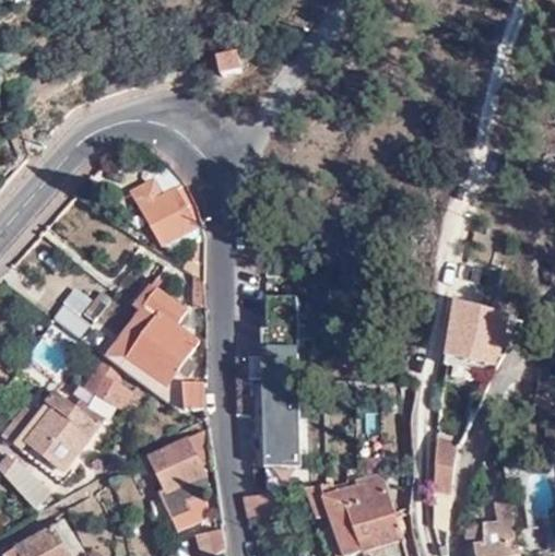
[(232,49),(212,55),(216,72),(236,68),(232,49)]
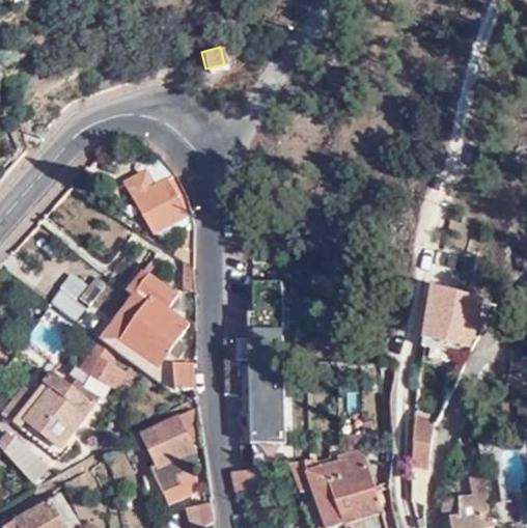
[(151,233),(185,216),(163,173),(167,170),(158,159),(143,166),(144,169),(122,181),(151,233)]
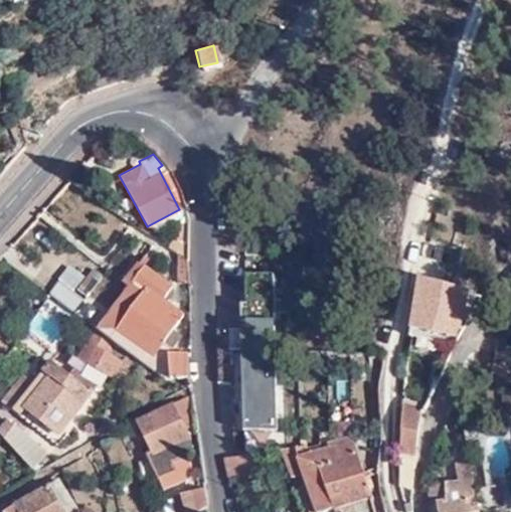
[(183,215),(179,209),(147,226),(151,232),(183,215)]
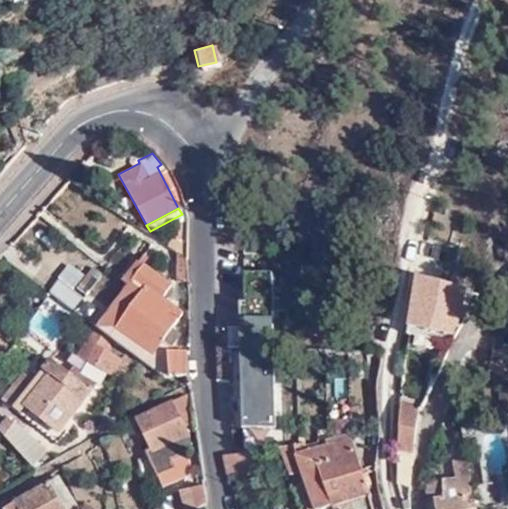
[(167,245),(174,251),(186,251),(186,248),(176,240),(172,235),(167,245)]
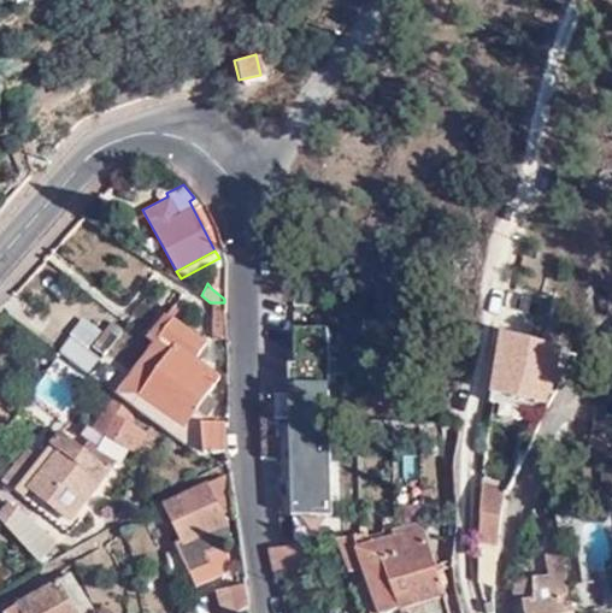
[(210,308),(224,319),(224,305),(224,302),(210,302),(210,308)]
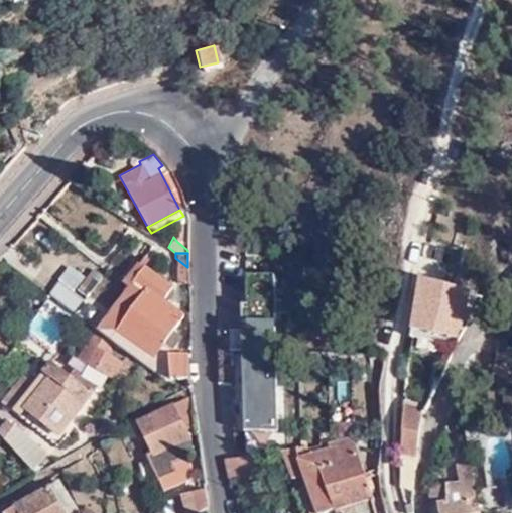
[(176,283),(188,283),(188,282),(187,267),(175,258),(176,283)]
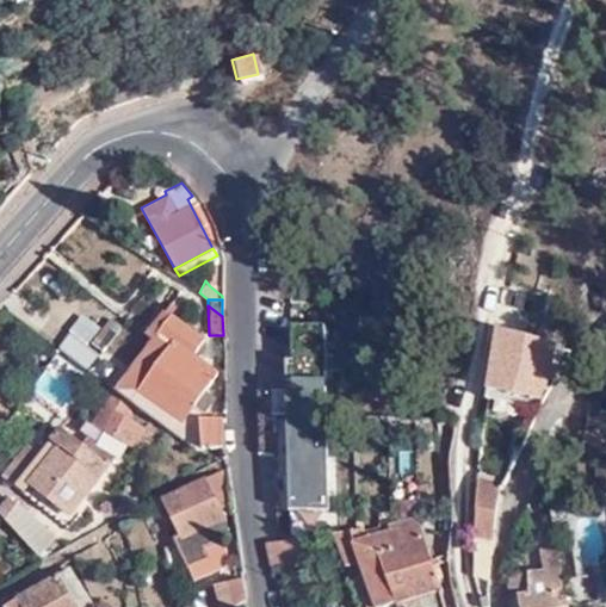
[(147,414),(171,432),(180,420),(140,390),(172,346),(156,335),(169,317),(161,309),(143,334),(149,340),(113,390),(147,414)]
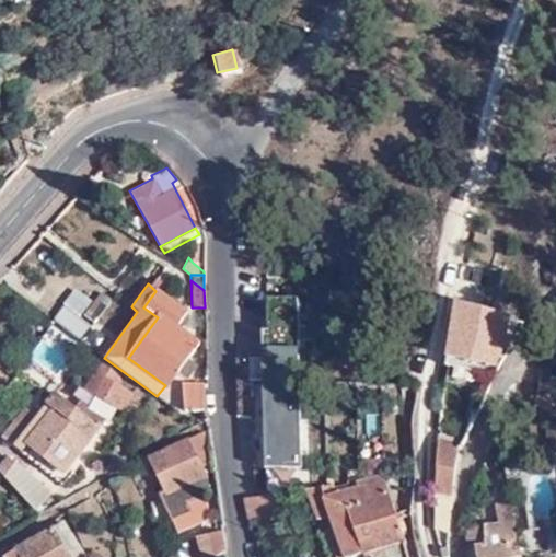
[(175,410),(200,408),(199,383),(182,385),(192,370),(182,362),(196,341),(176,326),(186,312),(155,291),(143,308),(158,317),(128,358),(165,385),(157,396),(158,397),(175,410)]
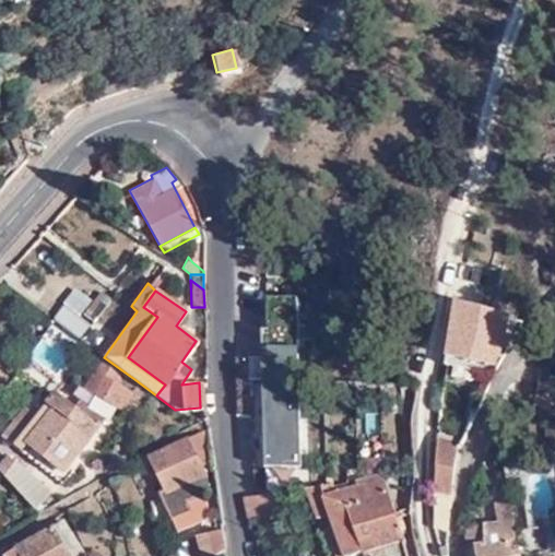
[(299,466),(294,295),(260,296),(264,466),(299,466)]
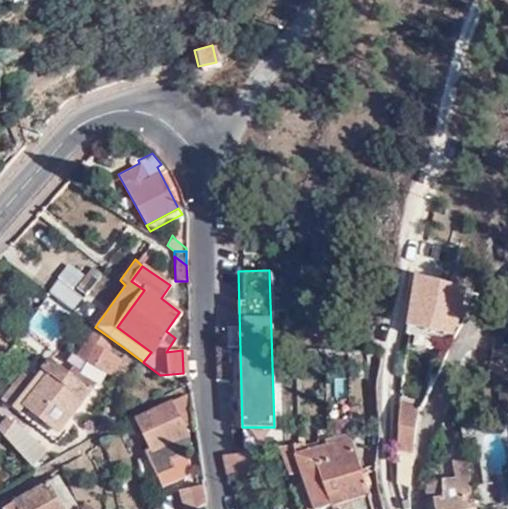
[(82,297),(57,277),(46,290),(70,310),(82,297)]
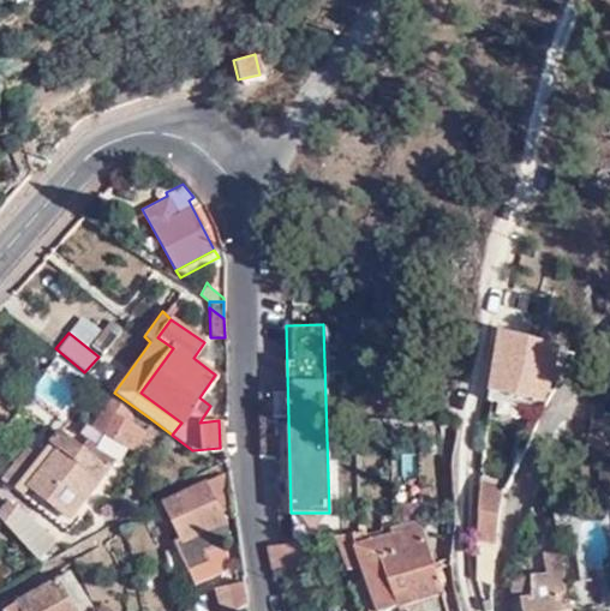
[(568,353),(496,334),(488,381),(519,390),(540,394),(568,353)]
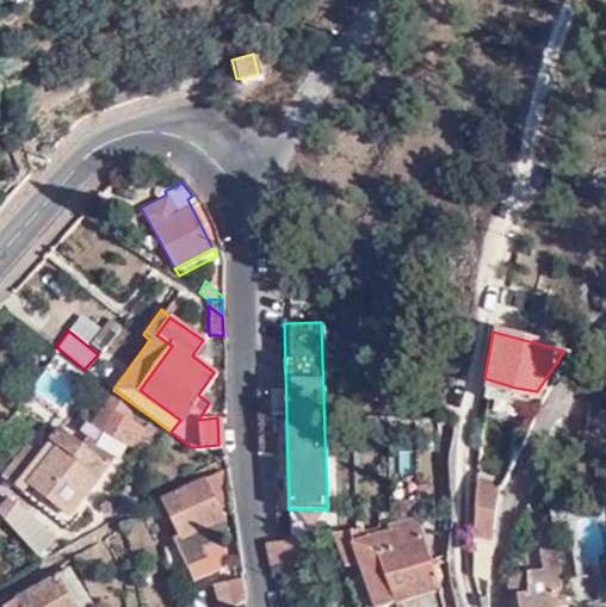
[(57,407),(72,385),(41,364),(26,385),(57,407)]
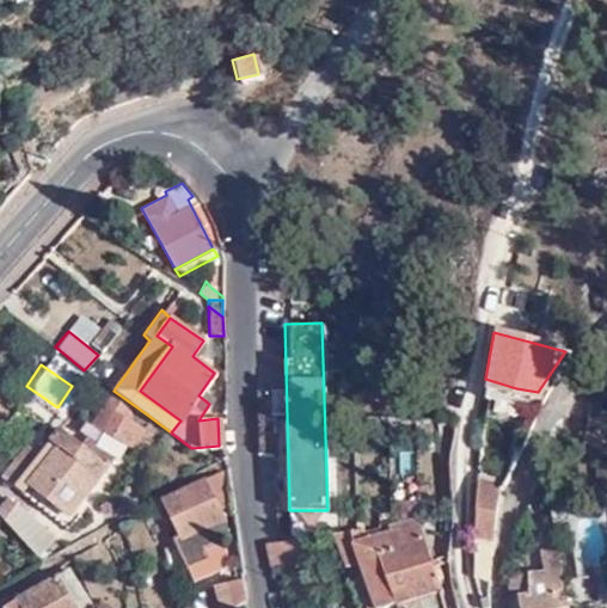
[(252,387),(255,449),(283,448),(280,386),(252,387)]
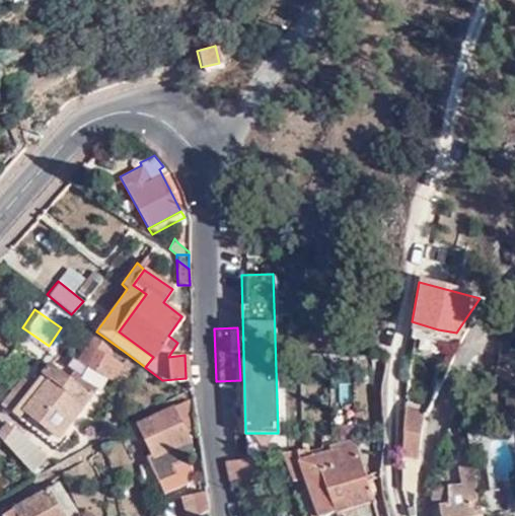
[(96,332),(92,329),(76,360),(109,379),(125,352),(96,332)]
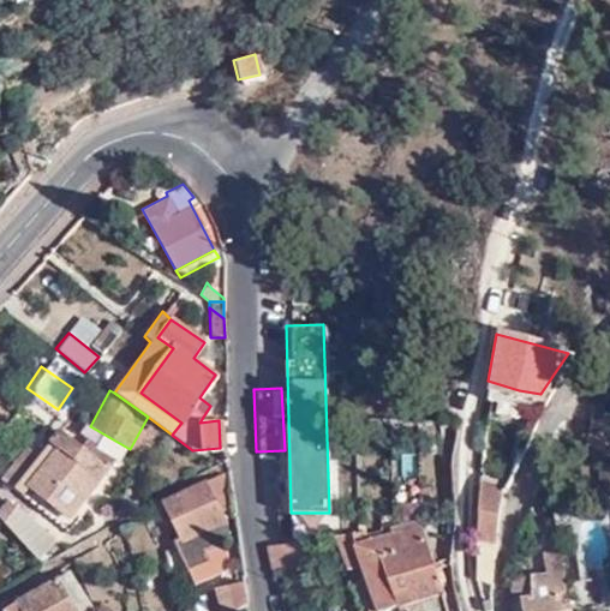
[(63,525),(107,466),(87,451),(85,450),(59,430),(15,489),(63,525)]
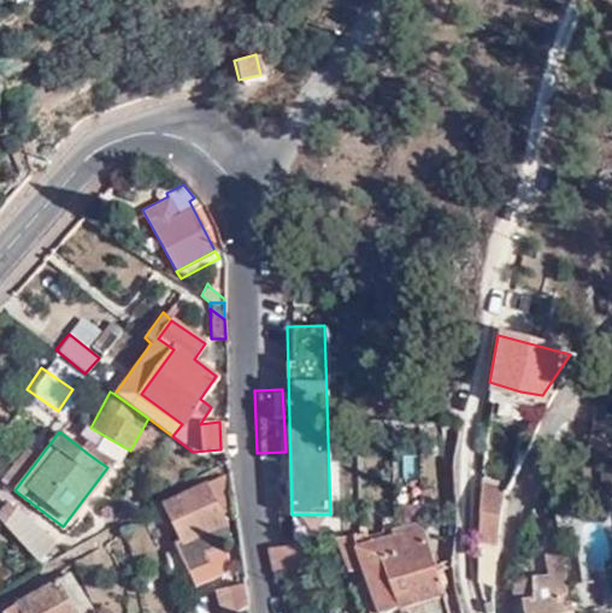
[(87,453),(107,467),(117,455),(96,438),(86,452),(87,453)]
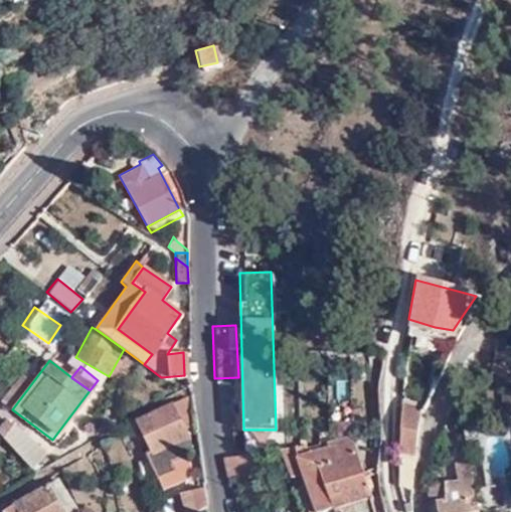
[(185,435),(187,434),(184,427),(189,423),(183,395),(134,420),(151,451),(145,454),(163,488),(186,475),(186,460),(182,453),(192,448),(185,435)]
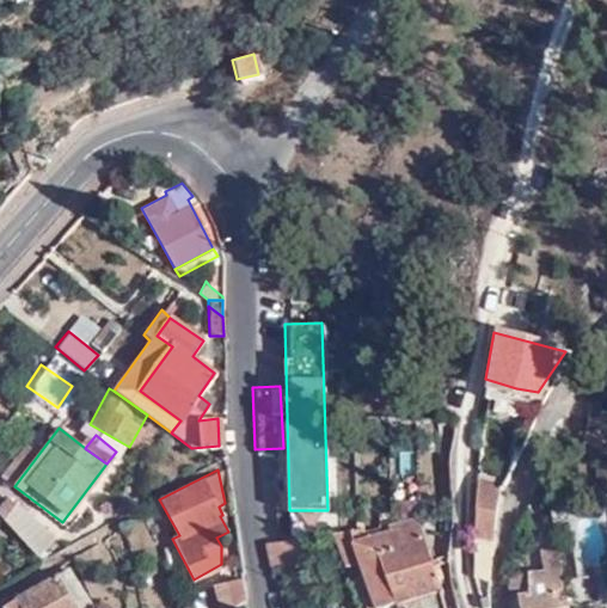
[(474,481),(471,535),(471,577),(485,578),(491,538),(489,538),(496,487),(474,481)]
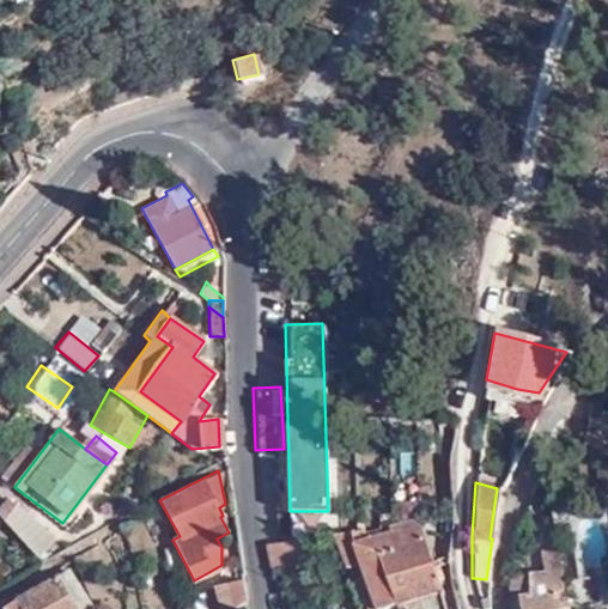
[(0,517),(37,552),(52,534),(6,497),(0,505),(0,517)]
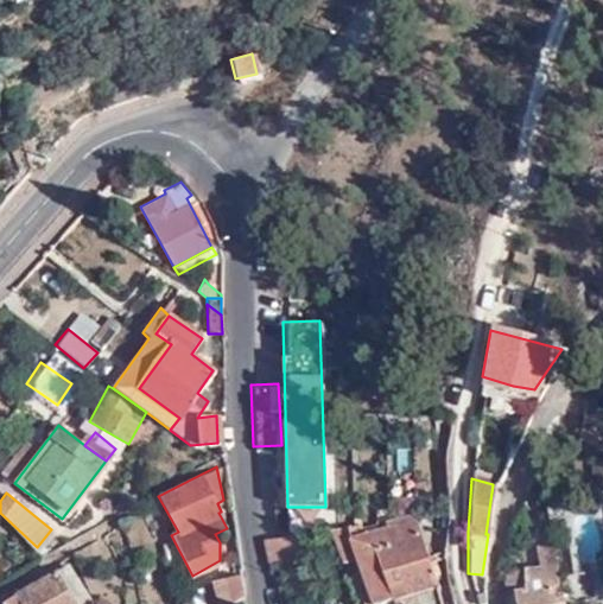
[(376,529),(378,523),(348,523),(325,526),(343,576),(363,572),(374,603),(433,583),(412,520),(376,529)]
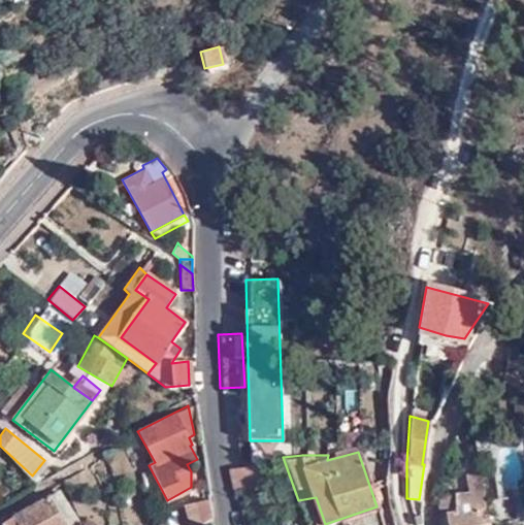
[(227,468),(231,493),(240,490),(242,496),(264,490),(256,461),(227,468)]
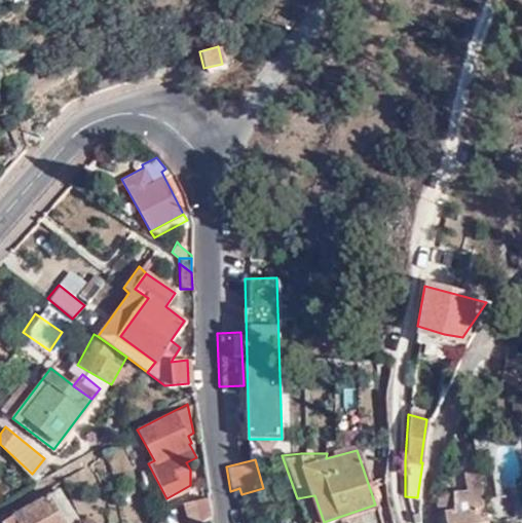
[(484,522),(483,515),(479,517),(476,502),(481,502),(474,468),(461,471),(465,488),(452,490),(453,509),(431,513),(433,522),(484,522)]
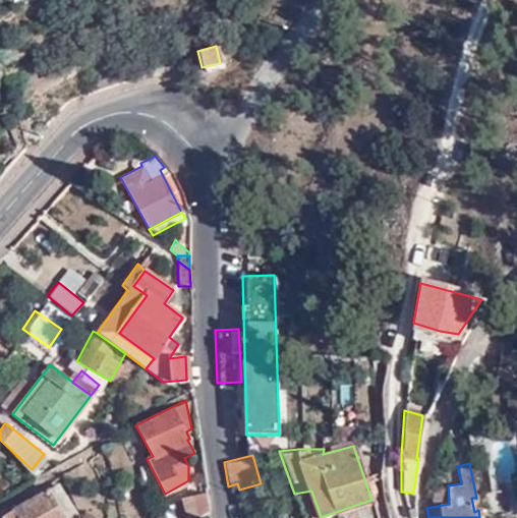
[(73,517),(52,483),(0,516),(0,517),(73,517)]
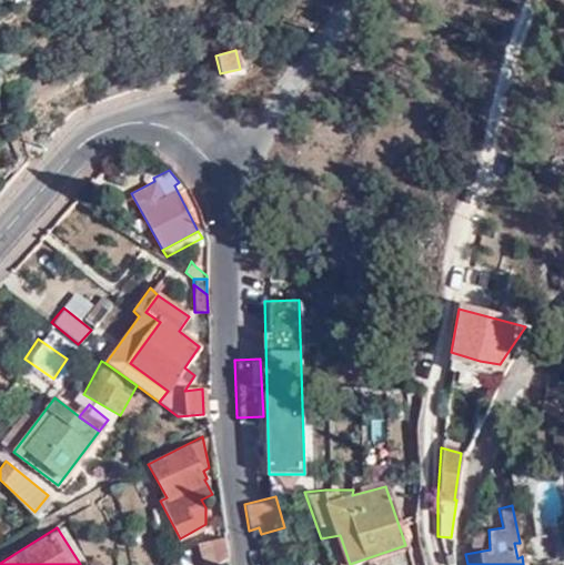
[(212,564),(227,556),(222,538),(188,545),(192,564),(212,564)]
